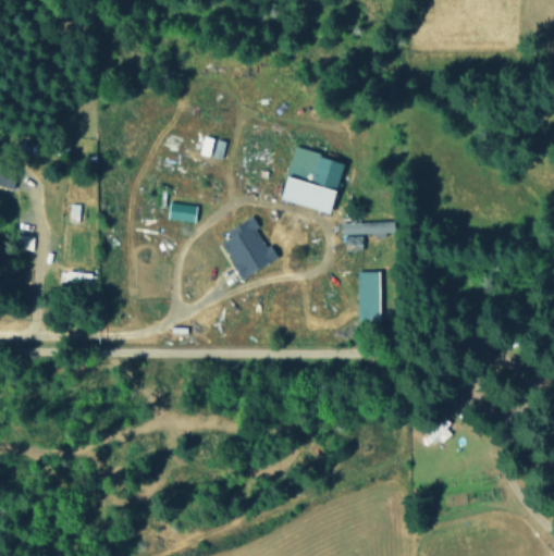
[(228,141),(218,139),(213,158),(222,160),(228,141)]
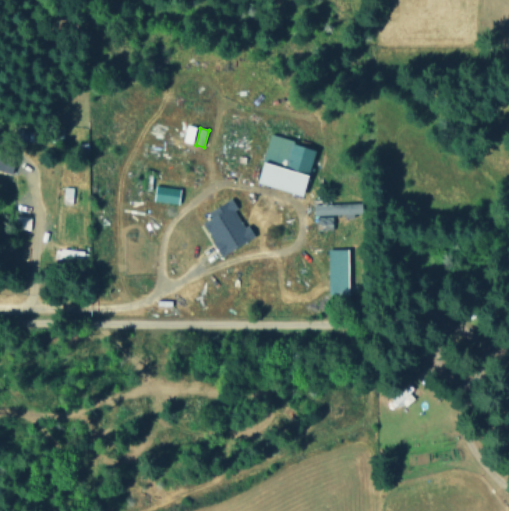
[(306,195),(317,147),(271,136),(260,184),(306,195)]
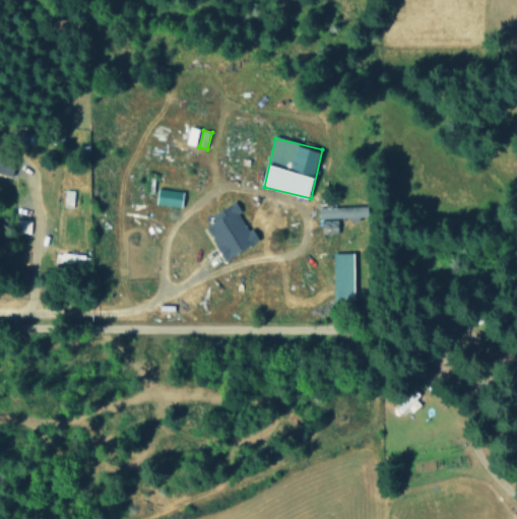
[(0,173),(14,177),(19,156),(0,151),(0,173)]
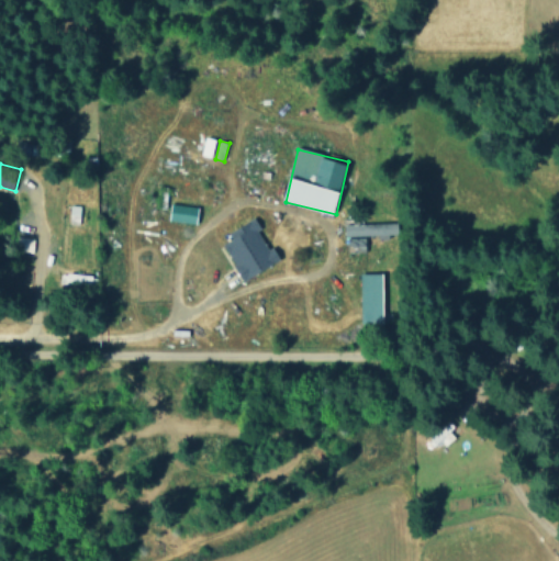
[(198,226),(200,209),(174,204),(171,221),(198,226)]
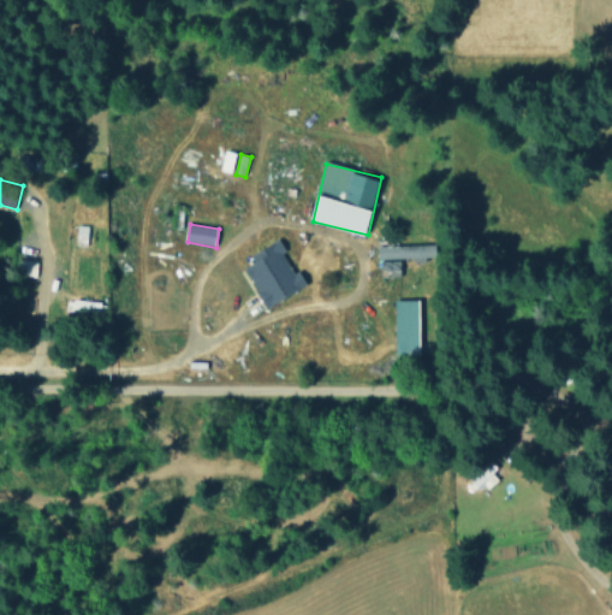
[(247,268),(268,308),(309,287),(302,271),(297,273),(279,241),(253,255),(256,262),(247,268)]
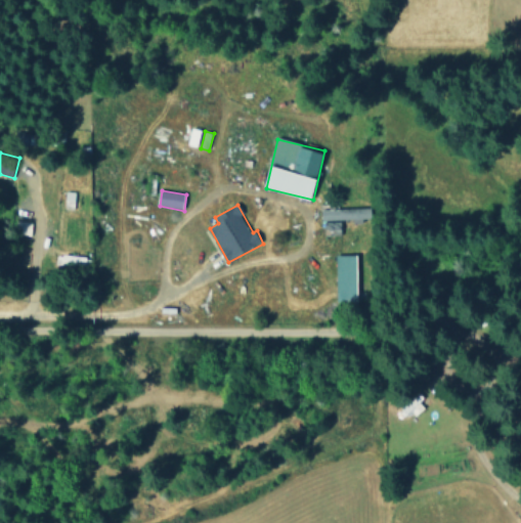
[(322,210),(322,221),(373,220),(373,209),(322,210)]
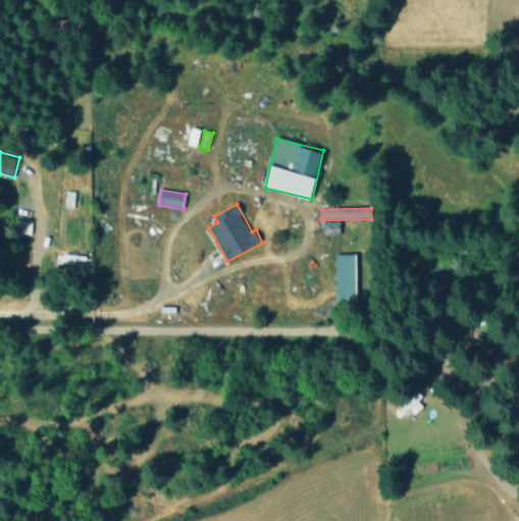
[(341,221),(324,221),(324,235),(341,235),(341,221)]
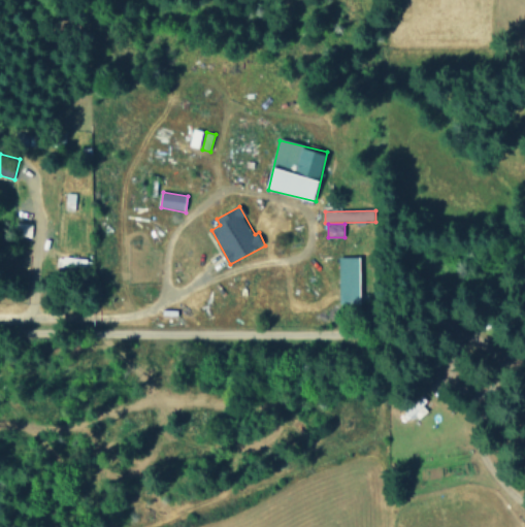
[(341,306),(362,306),(361,258),(340,258),(341,306)]
